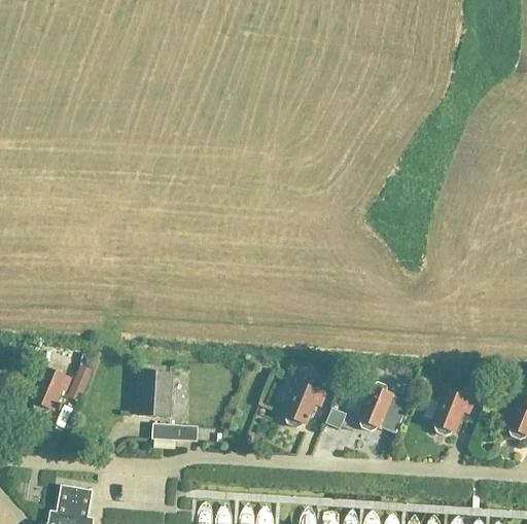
[(48,409),(54,411),(62,389),(67,392),(72,380),(43,368),(29,400),(33,403),(32,405),(34,410),(42,413),(47,411),(48,409)]
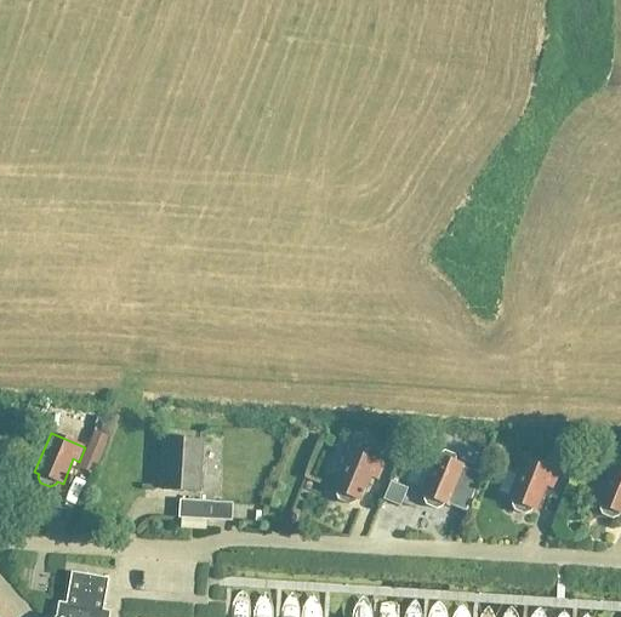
[(97,484),(112,446),(95,439),(79,476),(97,484)]
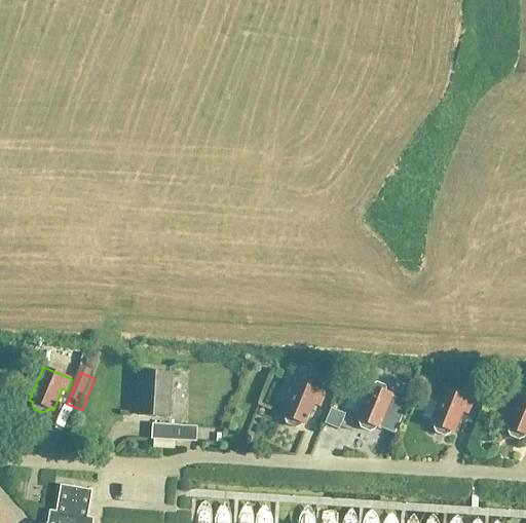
[(168,416),(172,374),(139,372),(137,414),(168,416)]
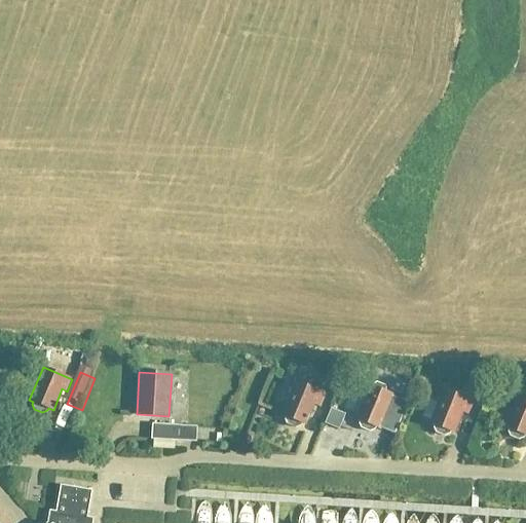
[(301,422),(305,423),(313,403),(320,405),(324,394),(294,381),(280,414),(285,416),(284,418),(287,423),(294,426),(299,424),(301,422)]
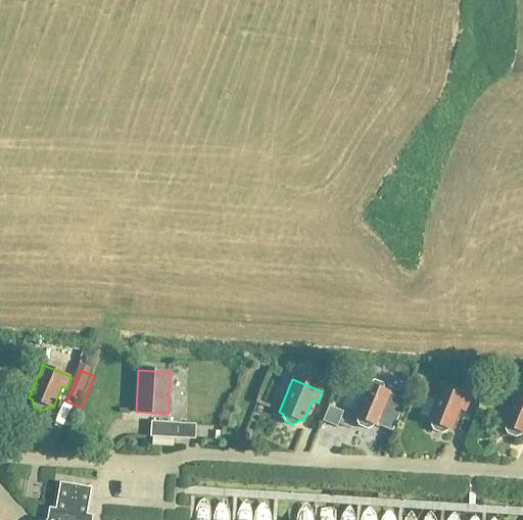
[(373,424),(377,425),(385,405),(391,407),(395,394),(383,389),(382,382),(374,379),(369,384),(366,383),(353,416),(358,417),(357,420),(359,425),(367,428),(372,426),(373,424)]
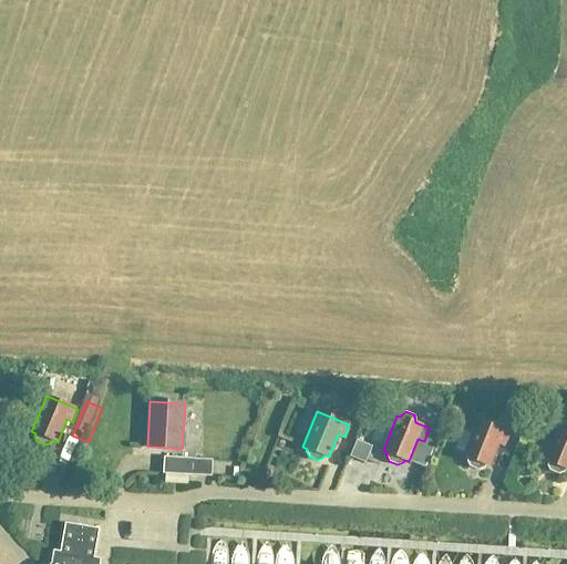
[(509,432),(477,420),(463,455),(467,458),(466,460),(470,465),(478,469),(484,467),(485,464),(490,465),(498,443),(504,445),(509,432)]
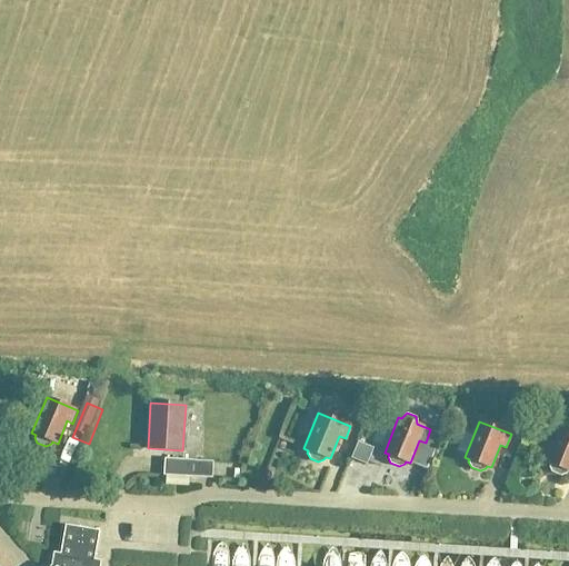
[(567,469),(568,470),(568,428),(560,425),(546,460),(550,463),(549,466),(551,472),(560,475),(566,473),(567,469)]
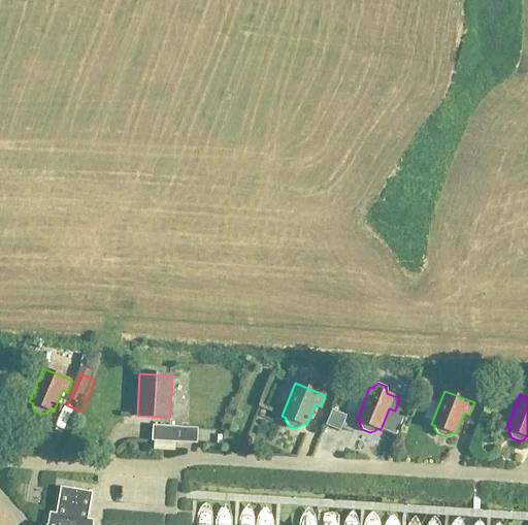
[(339,430),(345,415),(331,408),(325,424),(339,430)]
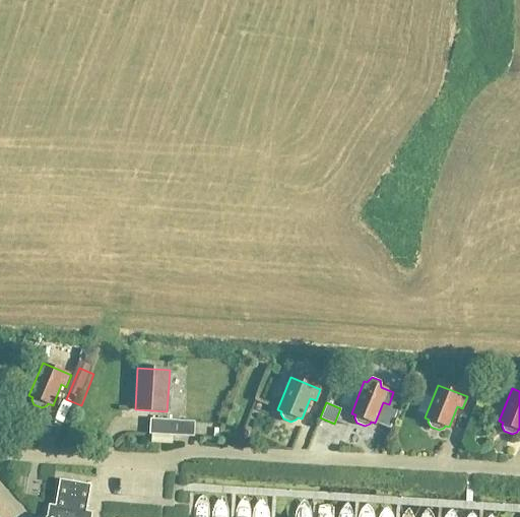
[(194,437),(194,422),(150,418),(149,434),(194,437)]
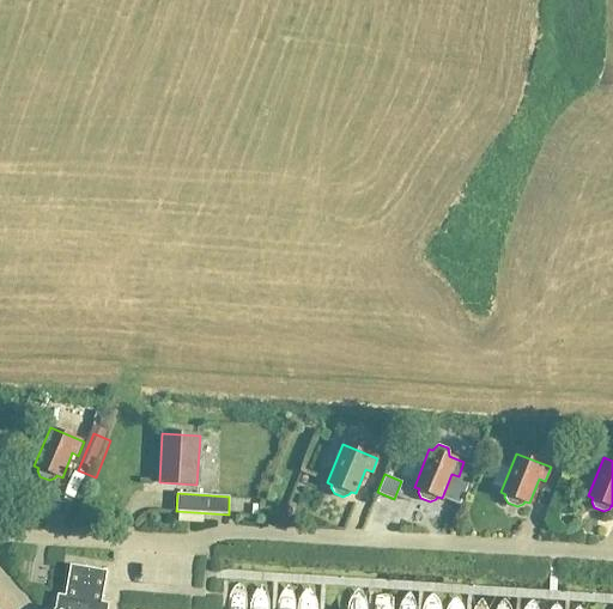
[(61,608),(99,608),(107,571),(70,564),(61,608)]
